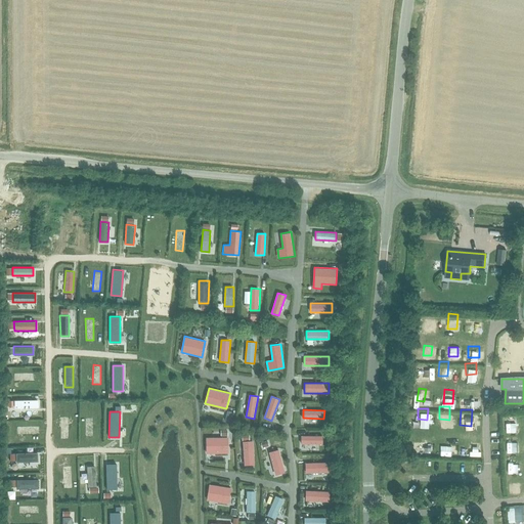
[(68,438),(68,416),(60,416),(59,438),(68,438)]
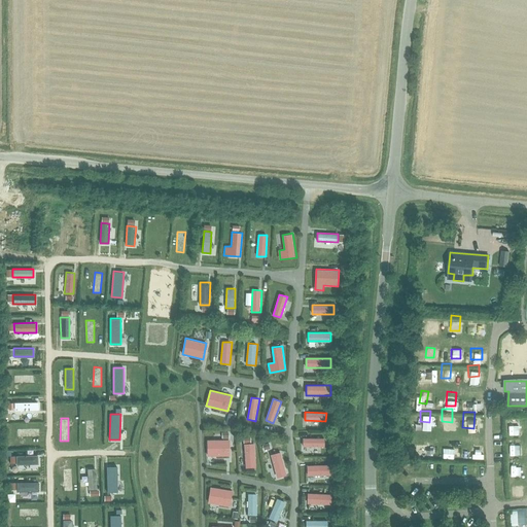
[(505,419),(506,430),(517,430),(516,418),(505,419)]
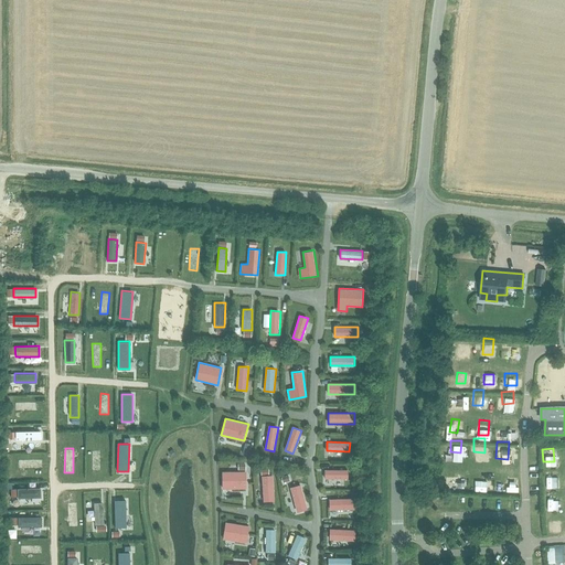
[(100,449),(92,449),(92,470),(100,470),(100,449)]
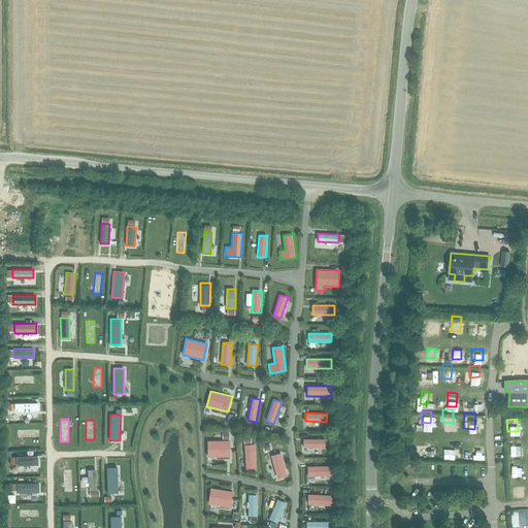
[(39,437),(39,429),(17,430),(18,438),(39,437)]
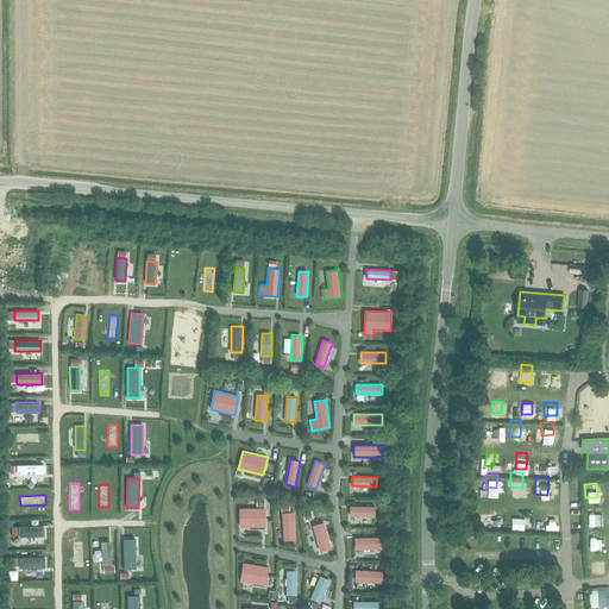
[(485,503),(485,522),(497,522),(498,504),(485,503)]
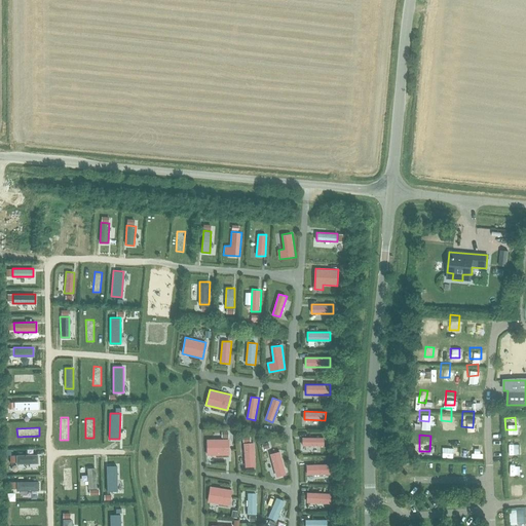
[(325,446),(325,437),(302,438),(302,446),(325,446)]
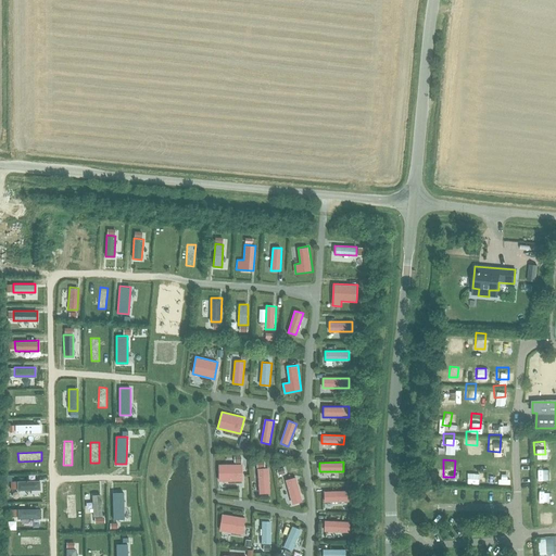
[(546,475),(546,463),(535,463),(535,475),(546,475)]
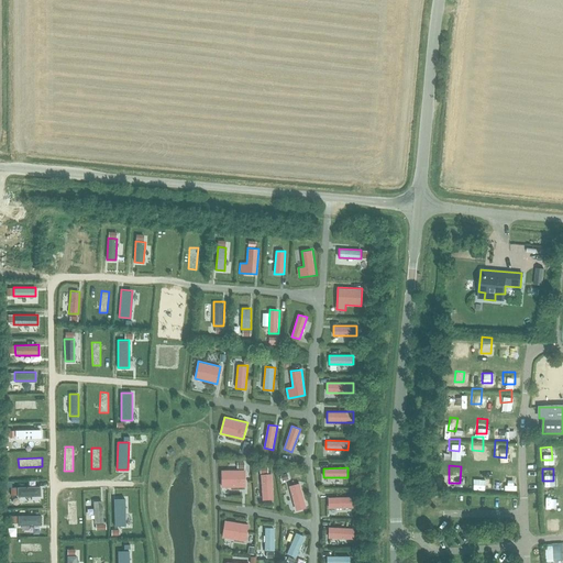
[(245,487),(245,470),(221,470),(221,487),(245,487)]
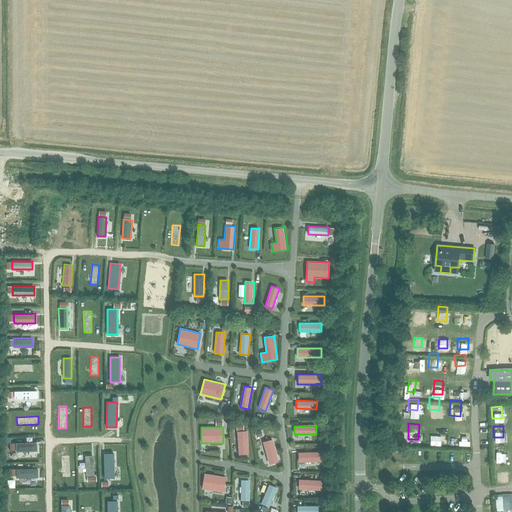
[(433,429),(433,440),(441,440),(442,430),(433,429)]
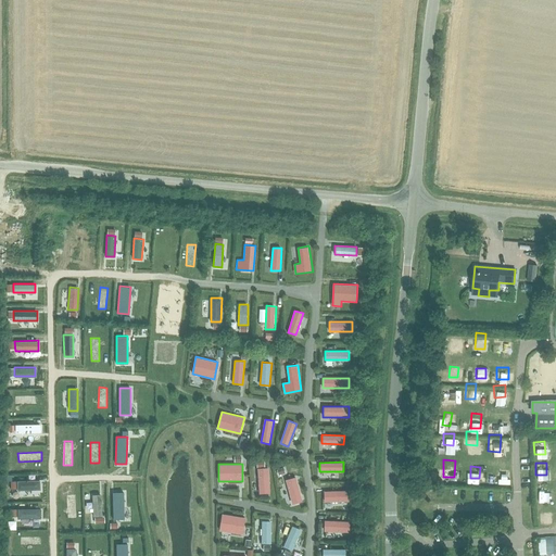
[(268,467),(257,468),(258,494),(270,493),(268,467)]
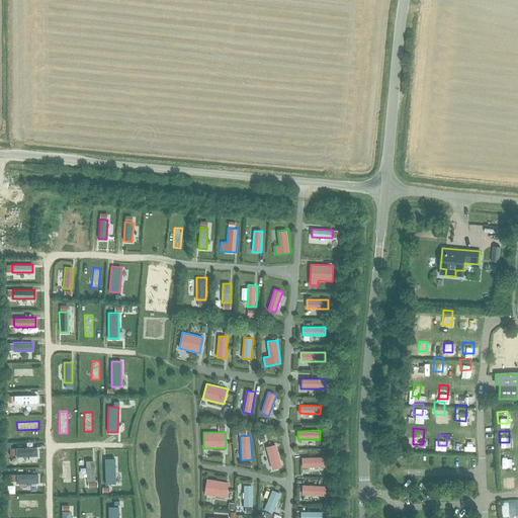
[(461,437),(461,447),(472,447),(472,437),(461,437)]
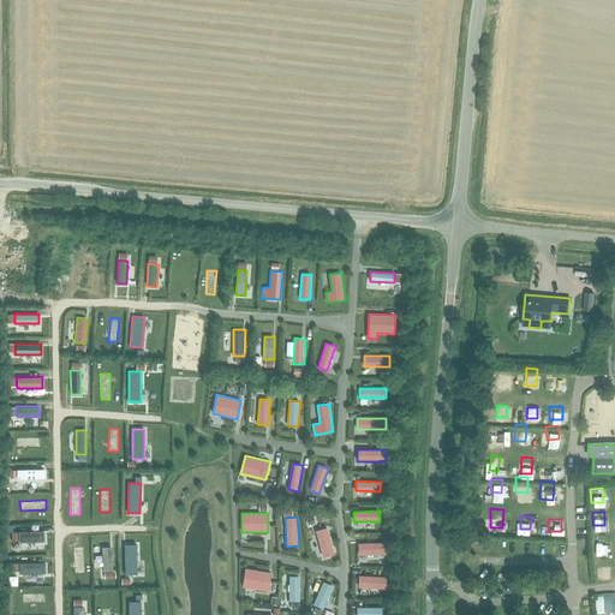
[(334,554),(328,527),(316,530),(323,557),(334,554)]
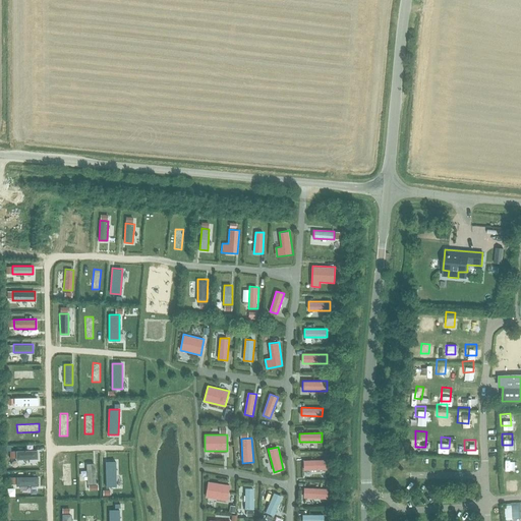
[(37,458),(37,449),(15,450),(16,459),(37,458)]
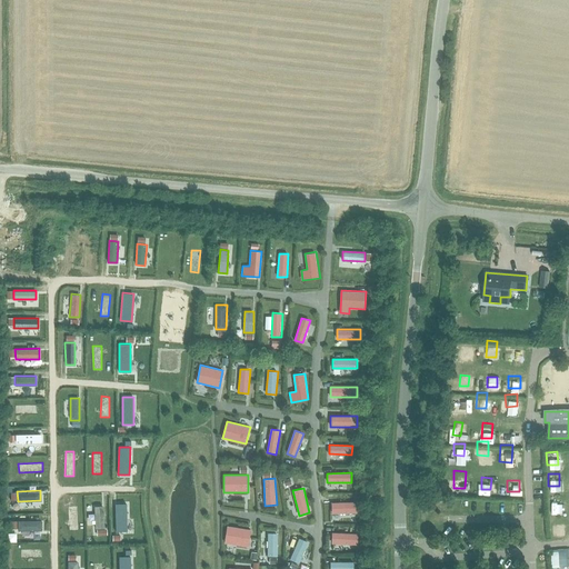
[(563,491),(548,492),(548,501),(563,501),(563,491)]
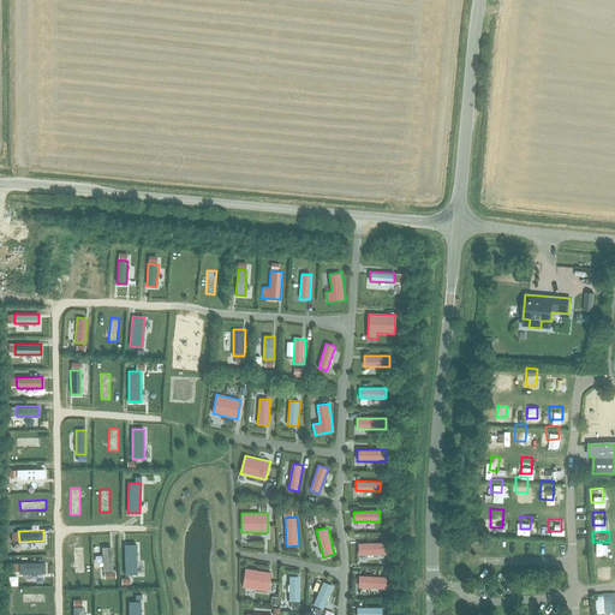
[(387,555),(386,542),(358,543),(358,555),(387,555)]
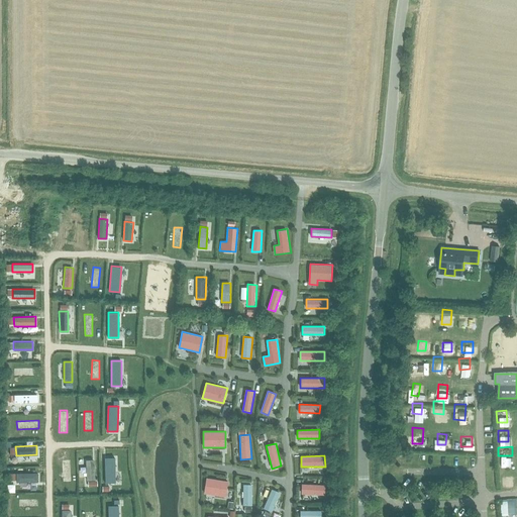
[(115,483),(114,456),(104,457),(105,483),(115,483)]
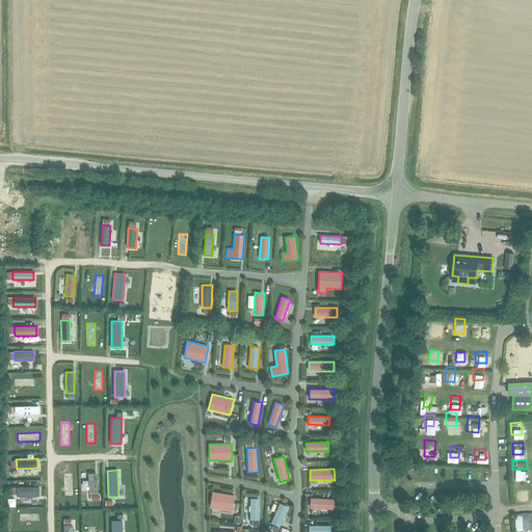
[(98,495),(97,473),(88,473),(89,495),(98,495)]
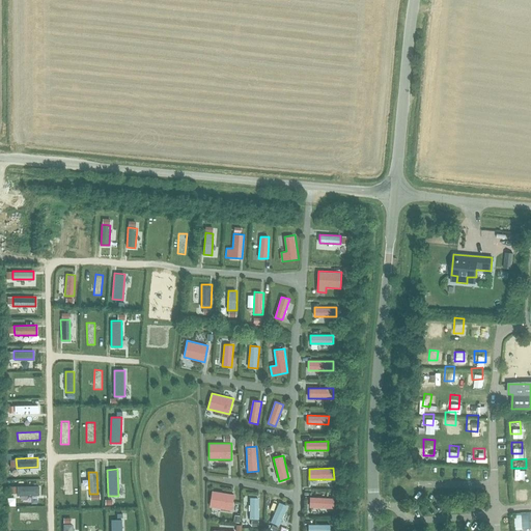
[(73,495),(72,473),(63,474),(64,495),(73,495)]
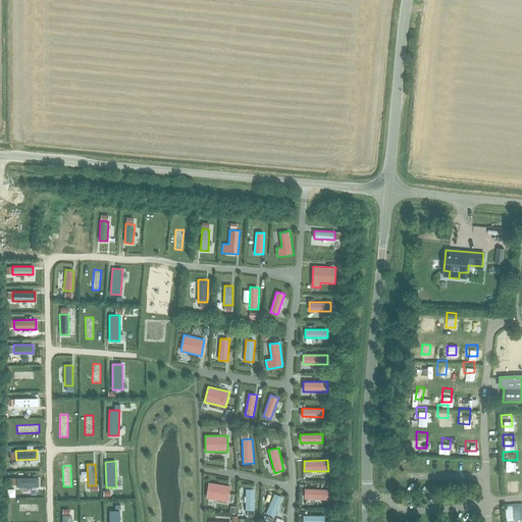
[(504,476),(504,484),(515,484),(515,476),(504,476)]
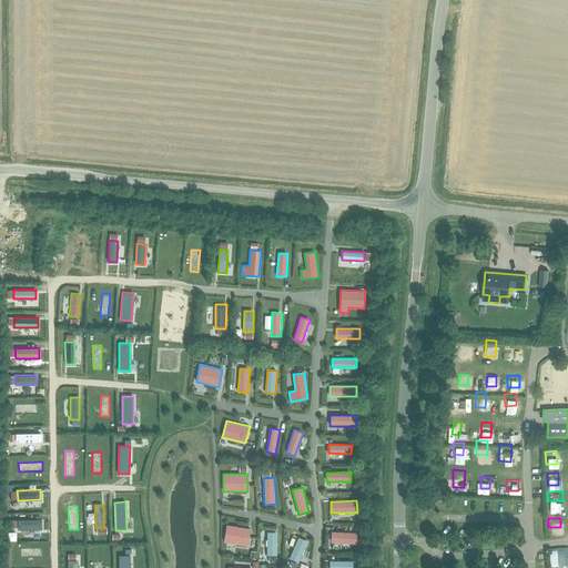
[(41,530),(41,520),(18,520),(18,530),(41,530)]
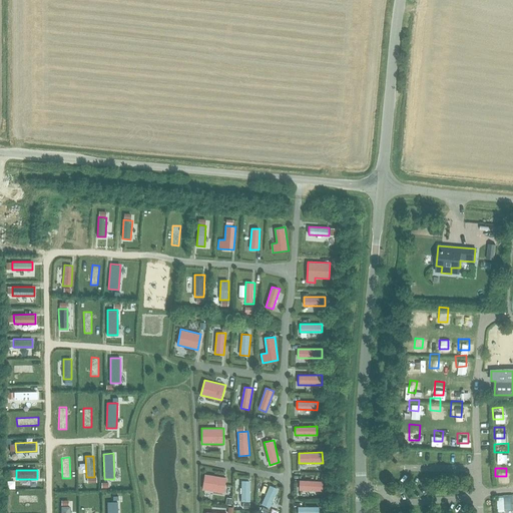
[(223,493),(225,477),(204,474),(202,489),(223,493)]
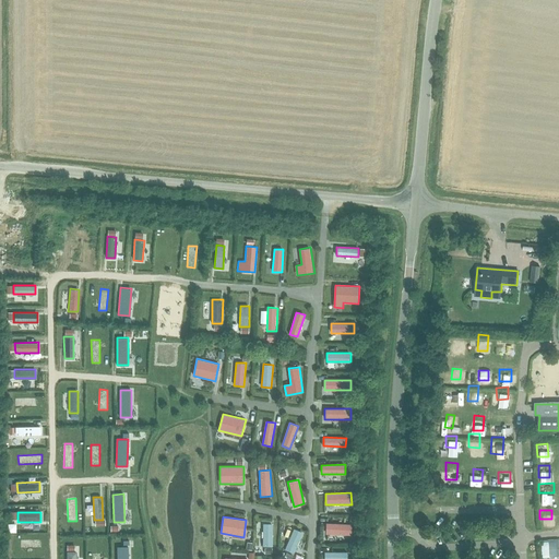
[(352,536),(353,524),(325,523),(324,535),(352,536)]
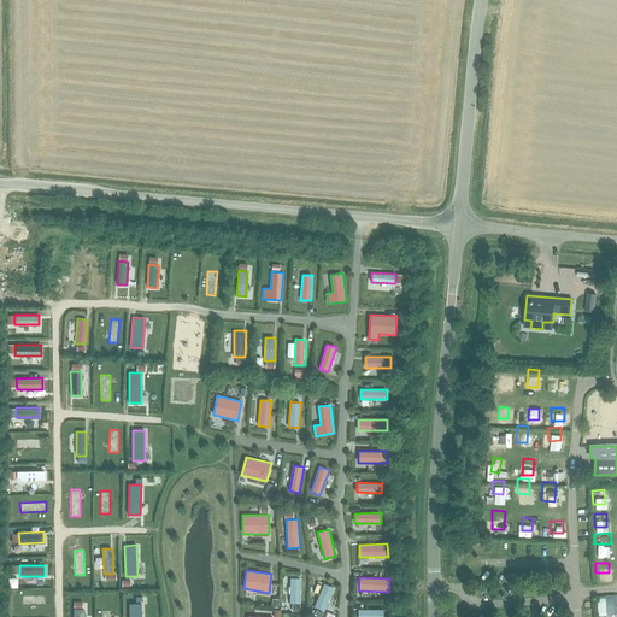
[(301,579),(291,579),(291,604),(300,604),(301,579)]
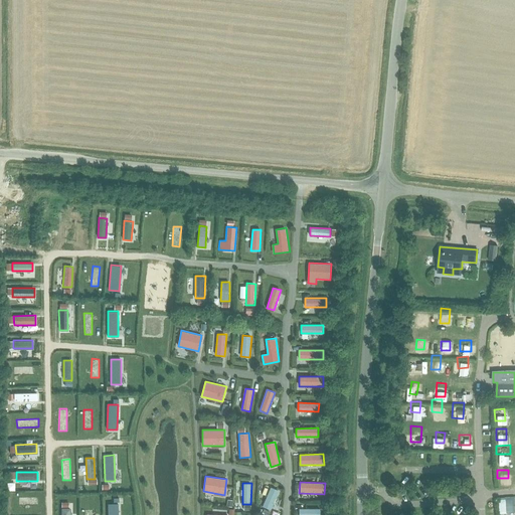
[(279,491),(271,487),(263,507),(271,510),(279,491)]
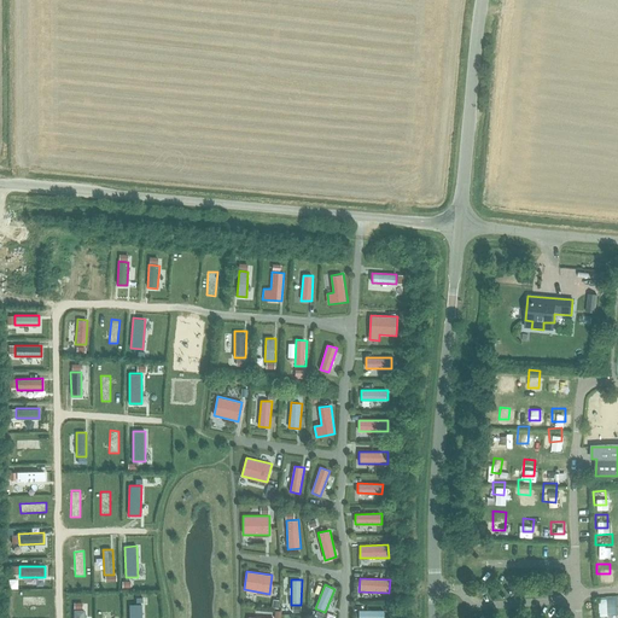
[(141,617),(141,604),(129,604),(129,617),(141,617)]
